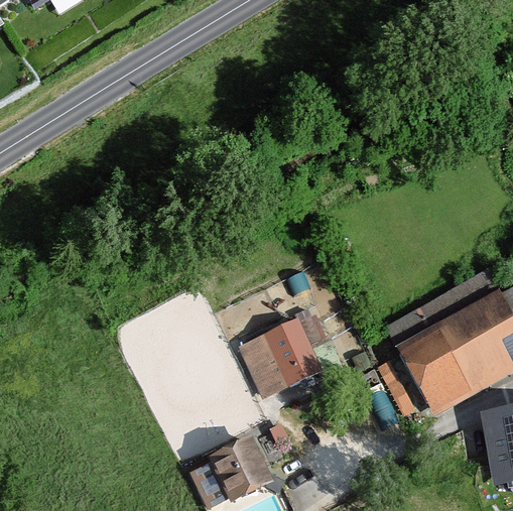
[(0,0),(0,10),(12,3),(10,0),(0,0)]
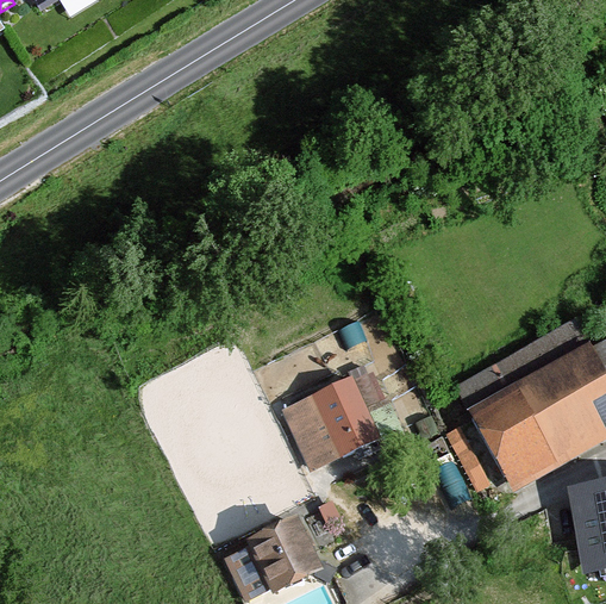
[(35,0),(44,14),(64,0),(35,0)]
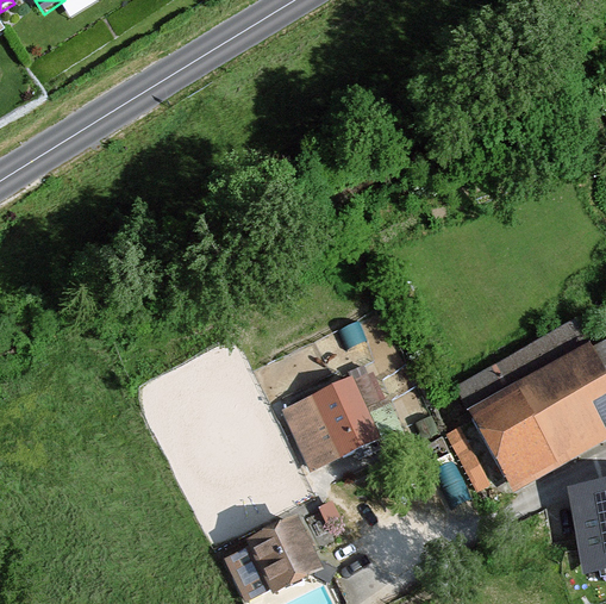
[(455,385),(512,491),(579,455),(605,440),(605,344),(598,349),(580,317),(455,385)]
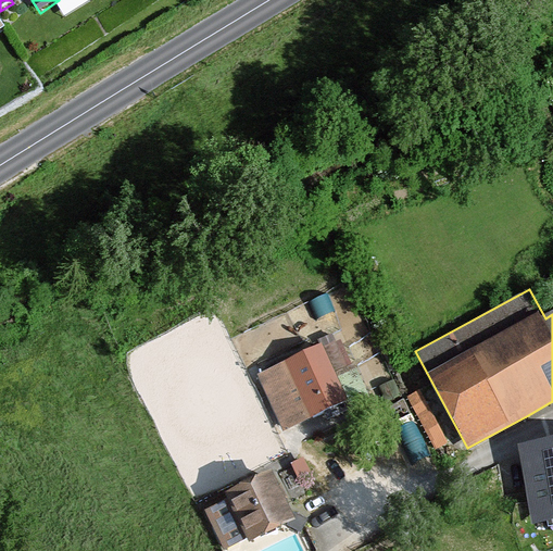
[(343,325),(329,330),(343,365),(357,359),(343,325)]
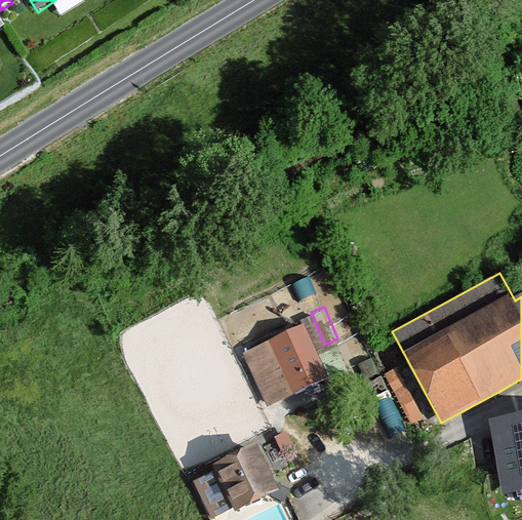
[(328,378),(305,327),(243,356),(267,407),(300,392),(328,378)]
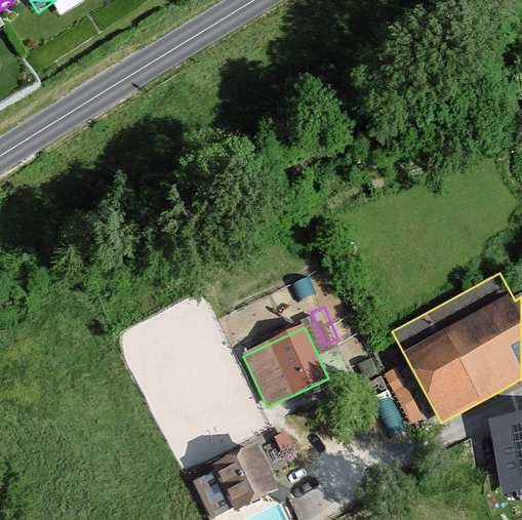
[(280,494),(256,444),(237,453),(215,464),(238,514),(280,494)]
